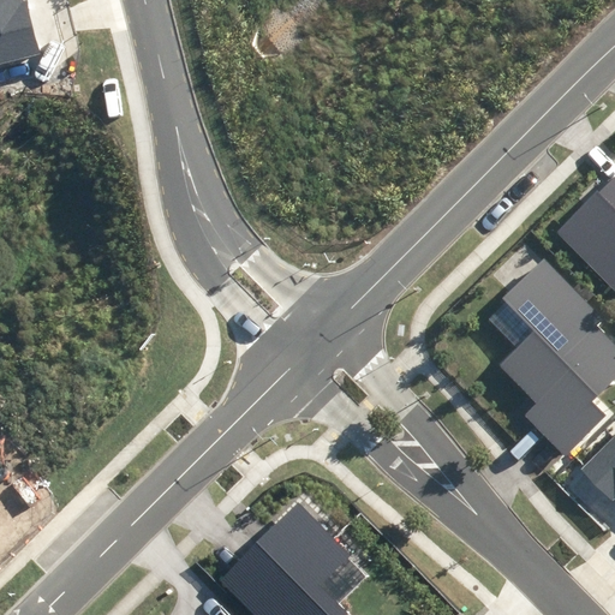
[(0,0),(0,63),(39,54),(25,3),(22,4),(19,0),(0,0)]
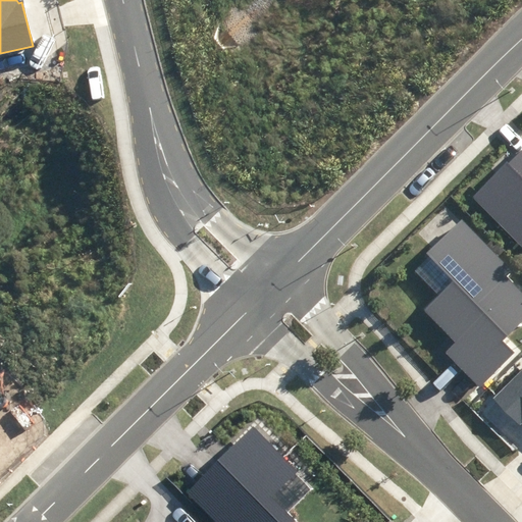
[(521,151),(473,196),(521,246),(521,151)]
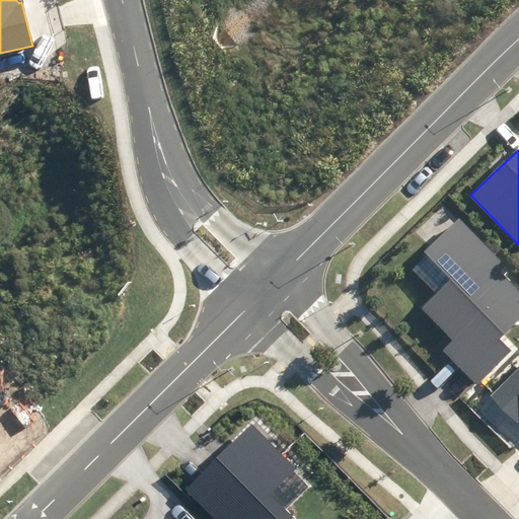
[(518,316),(518,284),(460,218),(404,267),(428,293),(418,302),(448,337),(441,344),(476,384),(512,353),(498,336),(518,316)]
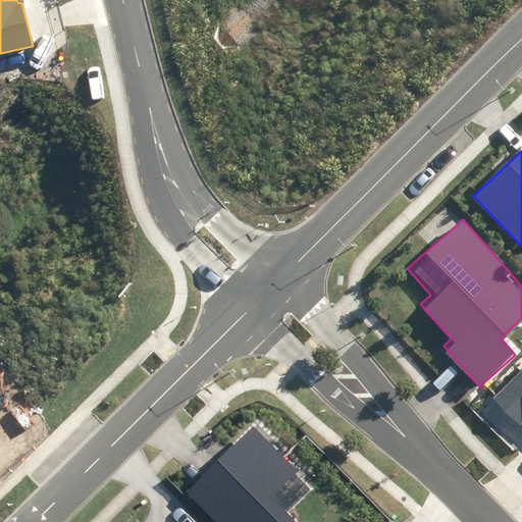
[(521,373),(499,395),(519,418),(521,415),(521,373)]
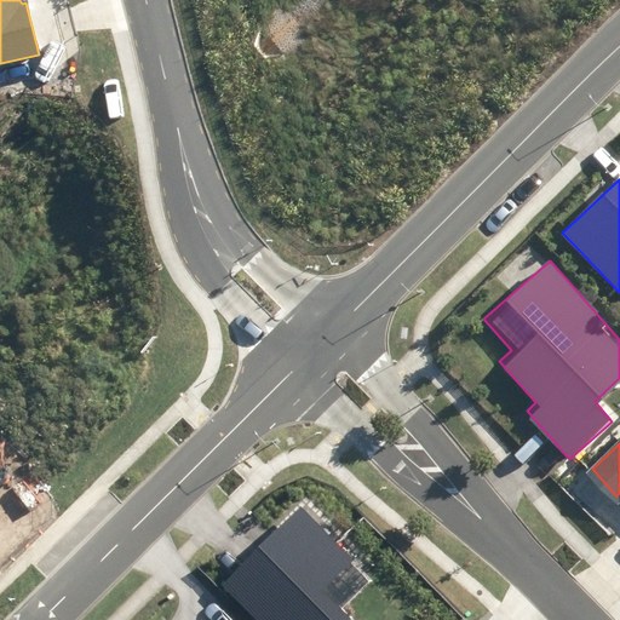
[(297,509),(222,584),(258,619),(339,619),(316,597),(351,562),(297,509)]
